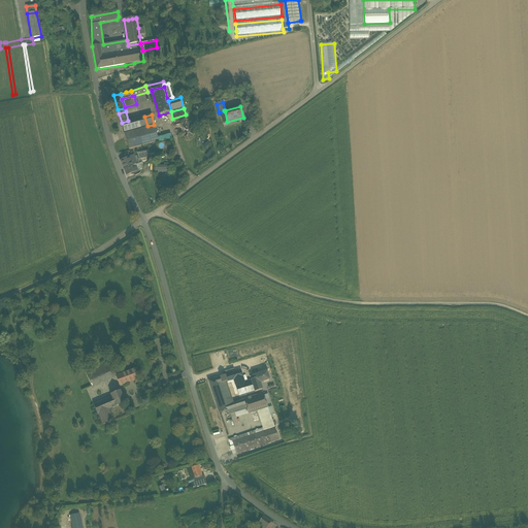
[(144,117),(128,121),(122,123),(124,132),(147,126),(144,117)]
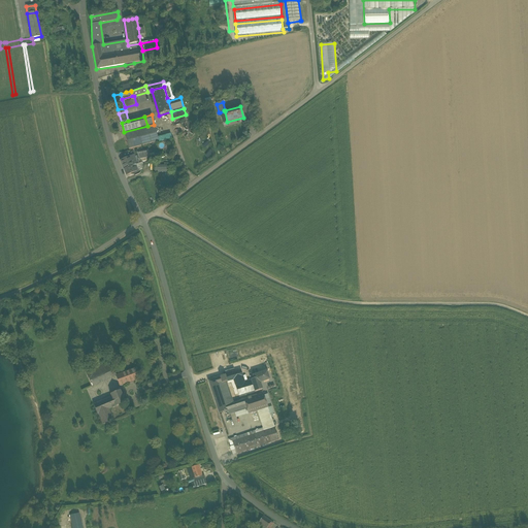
[(124,134),(129,150),(159,141),(158,137),(154,126),(124,134)]
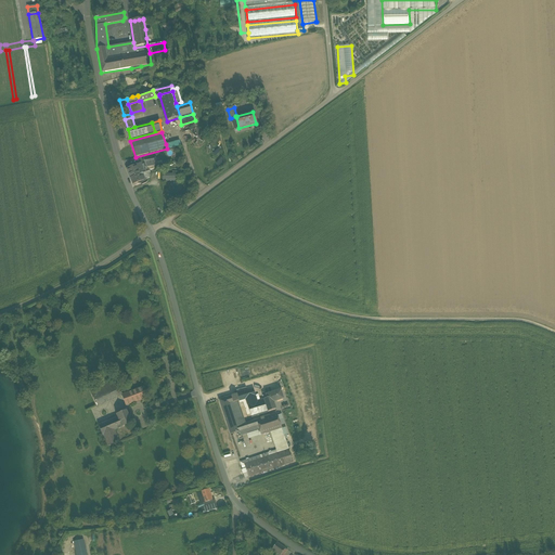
[(179,141),(166,144),(167,149),(167,150),(181,145),(179,141)]
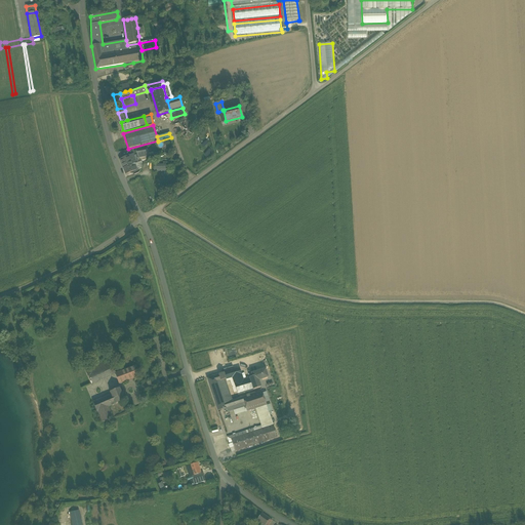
[(136,156),(137,159),(149,157),(148,151),(136,153),(136,156)]
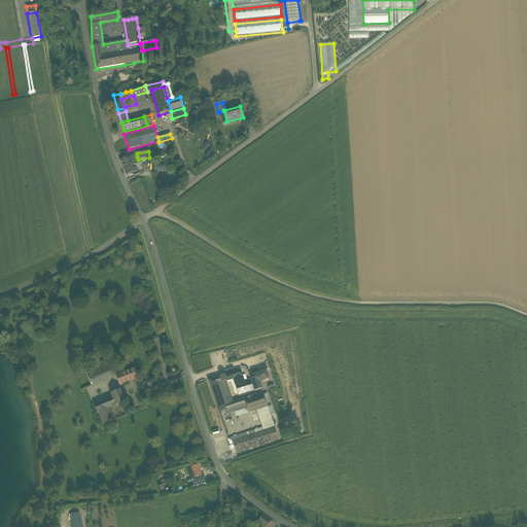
[(132,156),(130,157),(132,165),(134,164),(134,165),(138,164),(138,160),(137,156),(133,159),(132,156)]
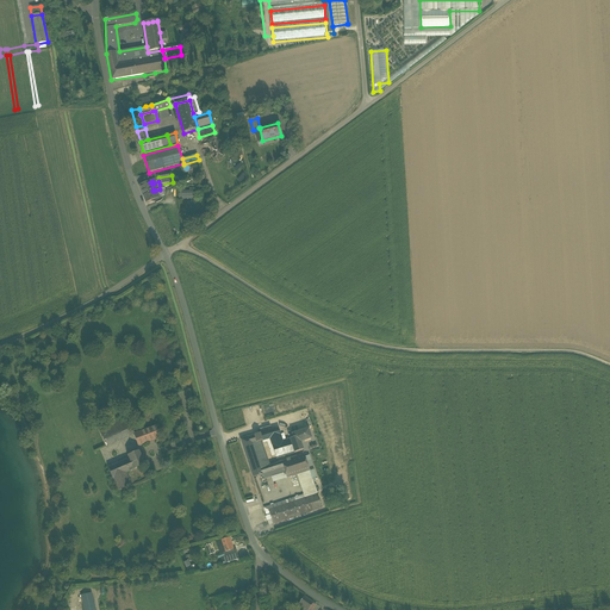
[(154,192),(153,191),(150,182),(139,186),(143,195),(153,192),(154,192)]
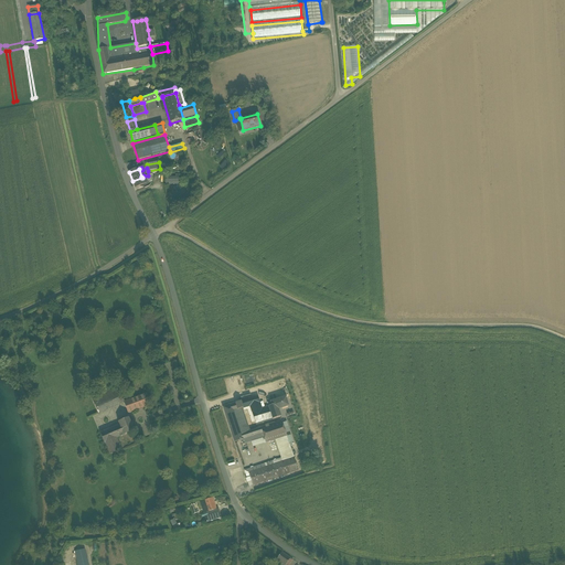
[(144,184),(145,184),(142,180),(141,178),(132,181),(135,188),(144,184)]
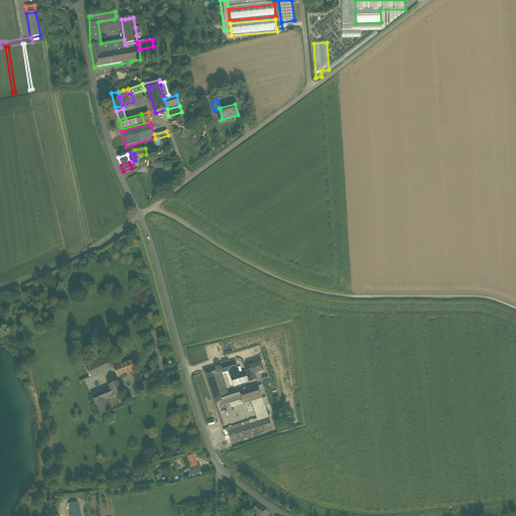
[(84,365),(90,377),(113,366),(107,354),(84,365)]
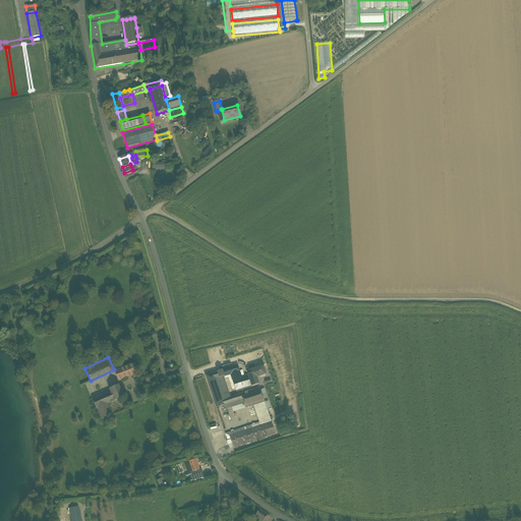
[(114,370),(118,382),(136,374),(132,364),(114,370)]
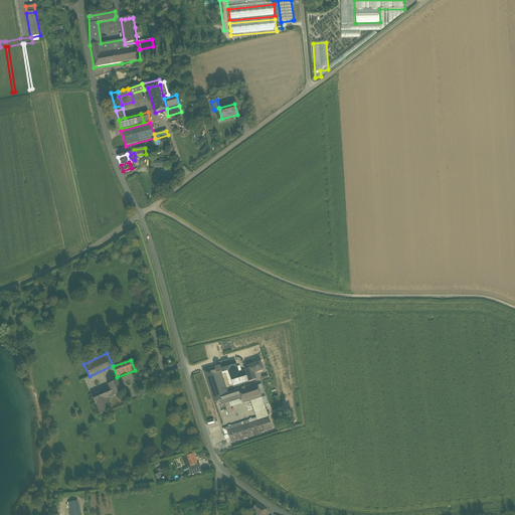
[(227,370),(230,378),(237,376),(239,376),(238,373),(234,362),(225,364),(227,370)]
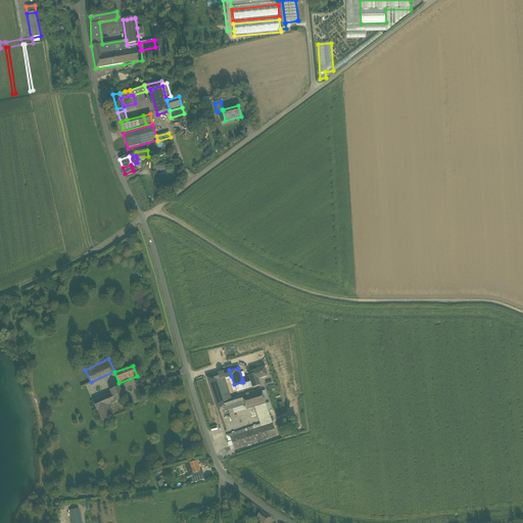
[(251,373),(251,376),(255,375),(256,378),(266,375),(264,368),(251,373)]
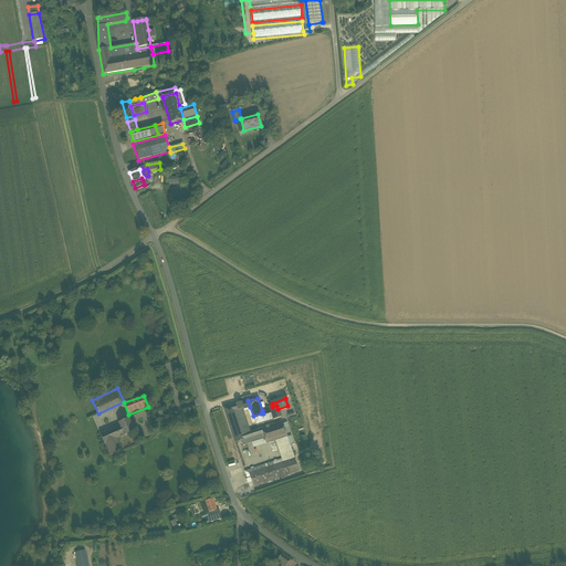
[(223,408),(233,438),(242,435),(234,411),(233,406),(223,408)]
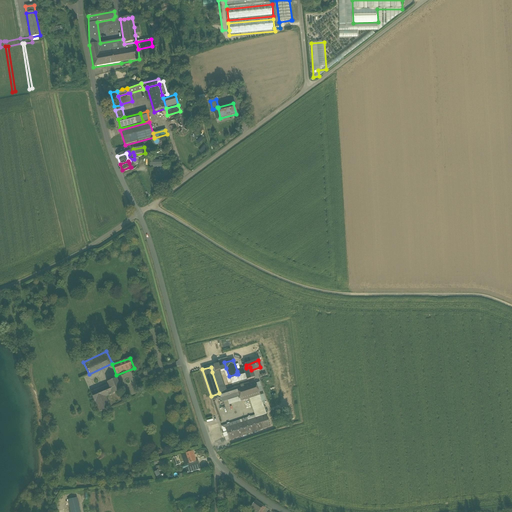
[(254,378),(251,370),(250,367),(246,368),(243,369),(247,380),(254,378)]
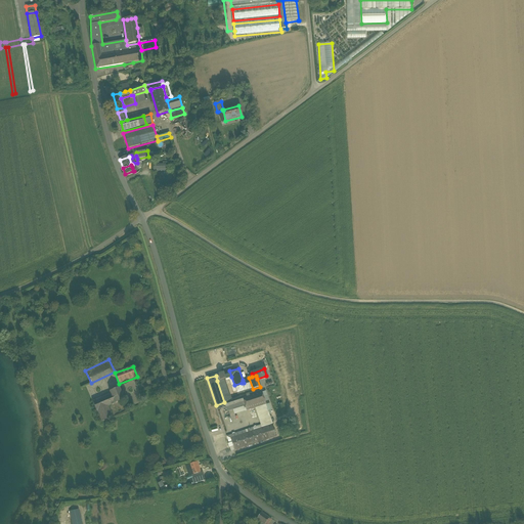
[(245,392),(253,389),(249,378),(243,380),(244,383),(242,383),(245,391),(245,392)]
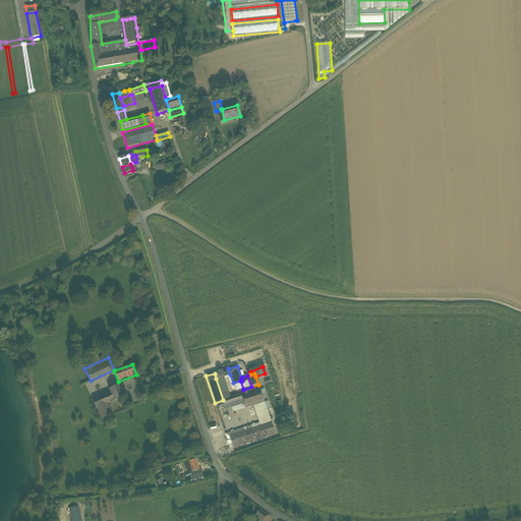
[(230,398),(224,377),(219,378),(216,379),(223,400),(228,399),(230,398)]
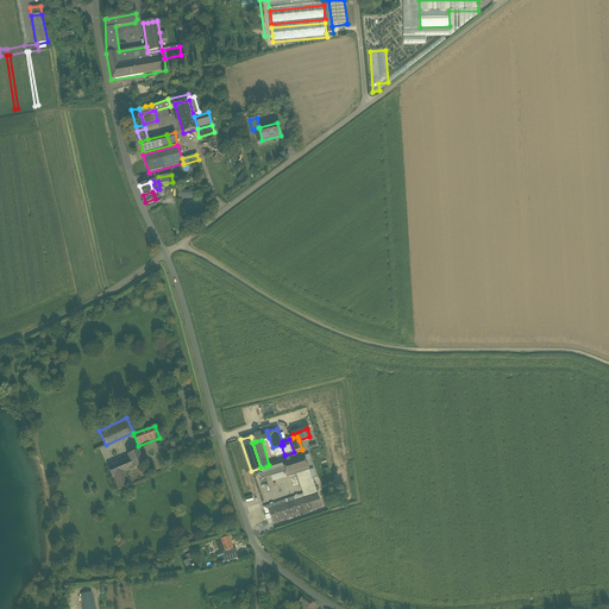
[(284,454),(281,445),(272,447),(276,458),(284,454)]
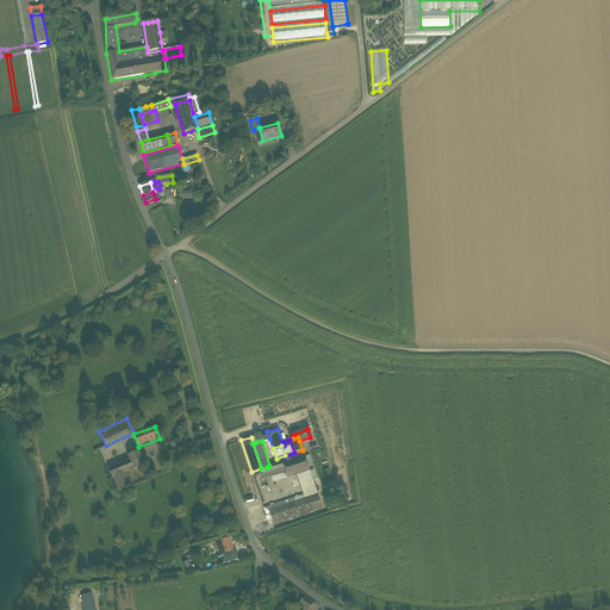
[(129,459),(134,471),(144,466),(138,452),(128,456),(129,459)]
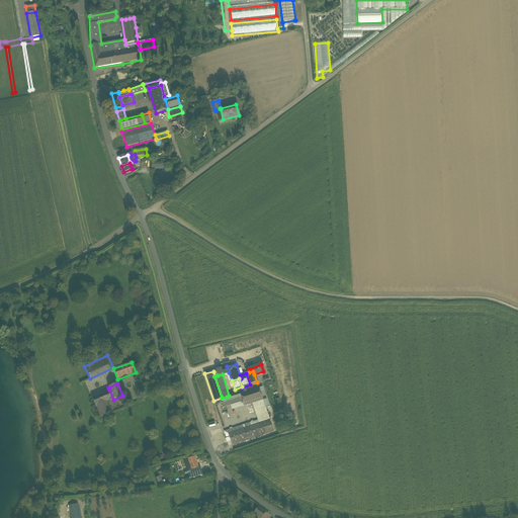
[(244,407),(252,404),(263,400),(262,398),(258,387),(240,394),(242,402),(244,406),(244,407)]
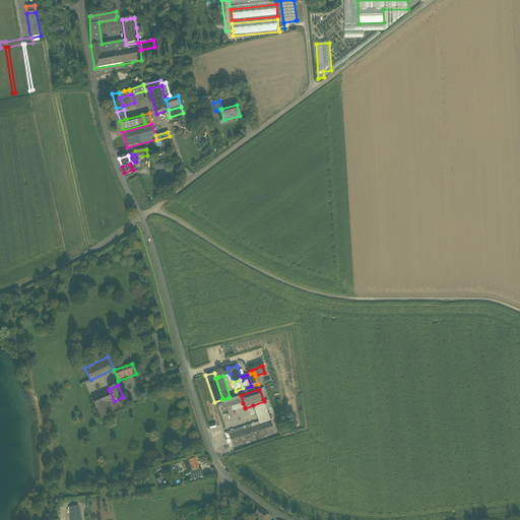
[(91,399),(101,419),(112,414),(108,403),(114,401),(110,391),(91,399)]
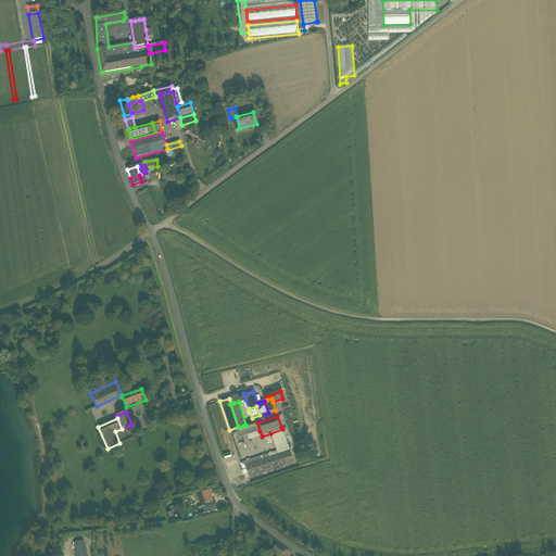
[(247,434),(260,431),(257,422),(256,421),(245,425),(243,426),(245,431),(247,436),(247,434)]
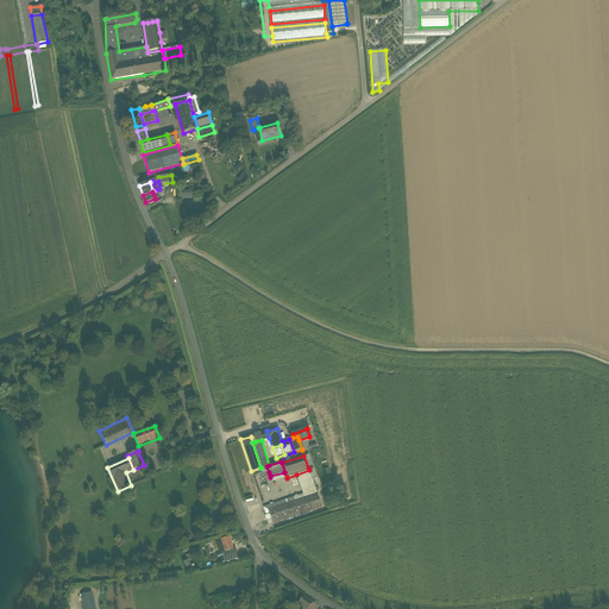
[(252,477),(263,473),(269,472),(267,466),(261,468),(251,471),(252,477)]
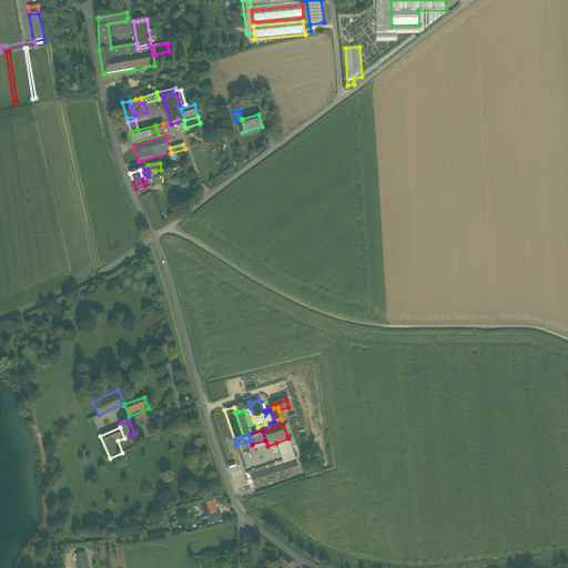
[(252,480),(253,484),(254,488),(300,473),(291,446),(288,438),(276,443),(283,460),(246,473),(247,477),(249,480),(252,480)]
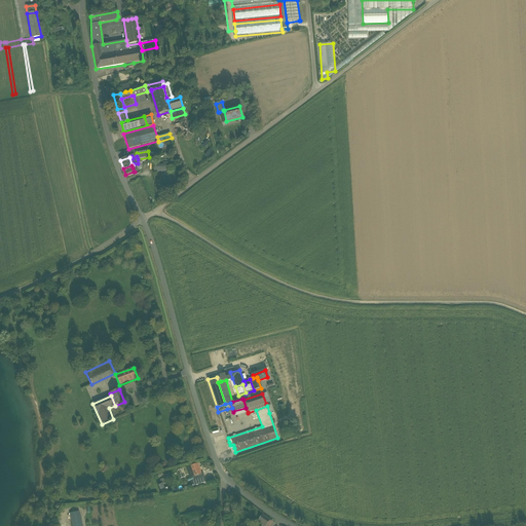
[(246,408),(233,411),(235,416),(248,412),(246,408)]
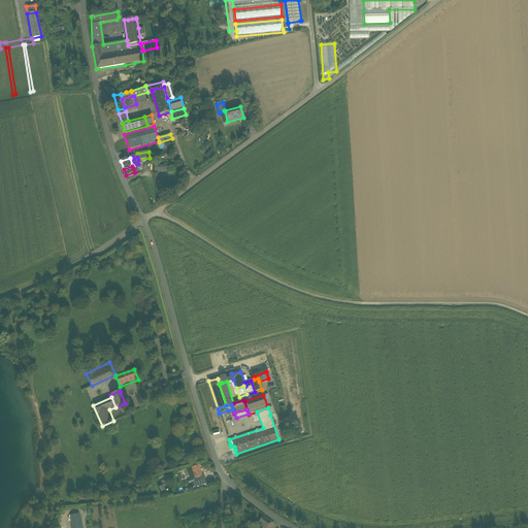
[(194,479),(202,475),(199,465),(190,468),(184,470),(178,471),(182,481),(186,479),(186,477),(189,476),(190,480),(194,479)]
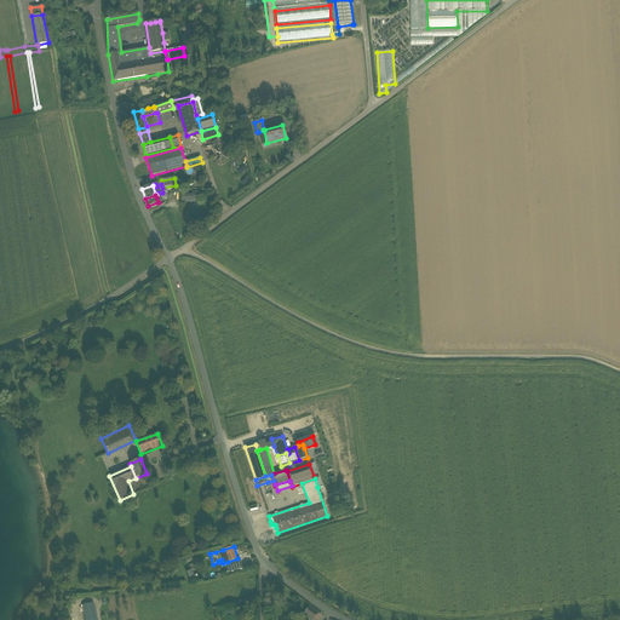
[(227,573),(242,568),(241,562),(239,563),(229,567),(224,567),(227,573)]
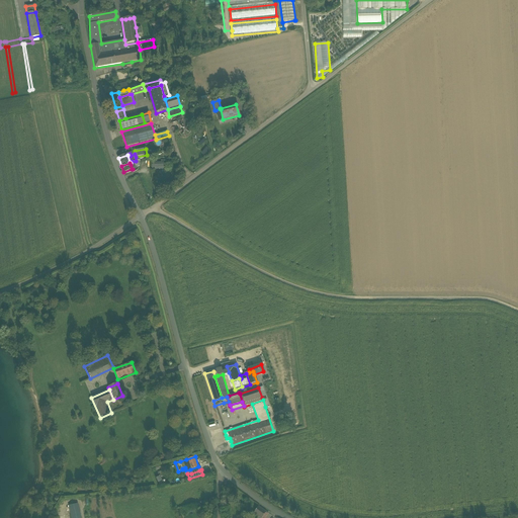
[(71,517),(81,517),(78,504),(69,506),(71,517)]
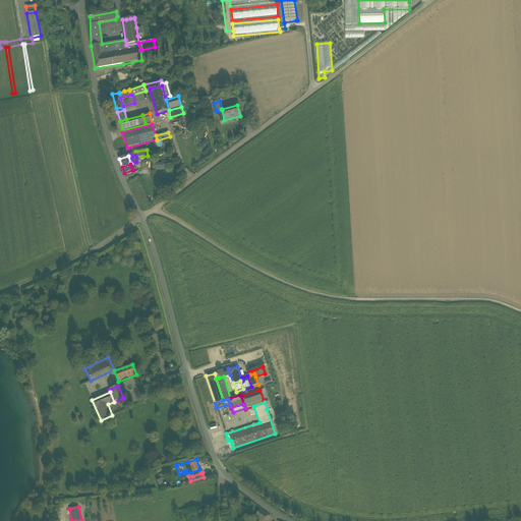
[(254,515),(263,520),(268,515),(259,509),(254,515)]
